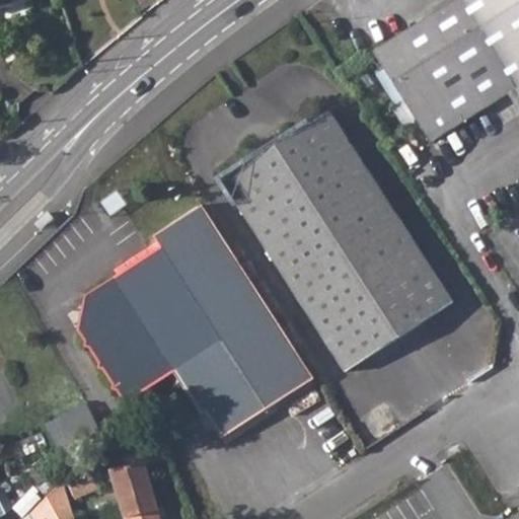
[(0,0),(0,9),(13,5),(11,0),(0,0)]
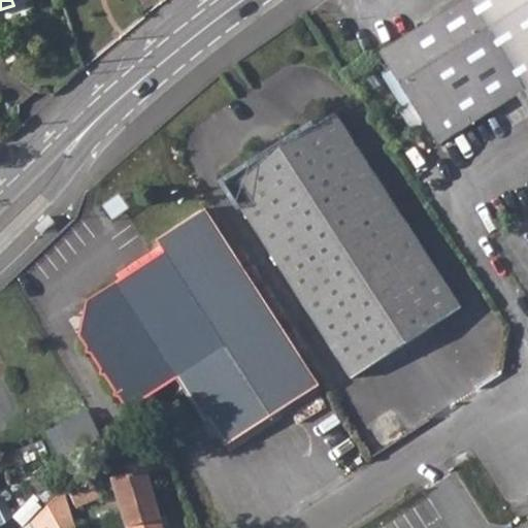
[(524,91),(468,0),(467,0),(381,53),(437,145),(514,97),(524,91)]
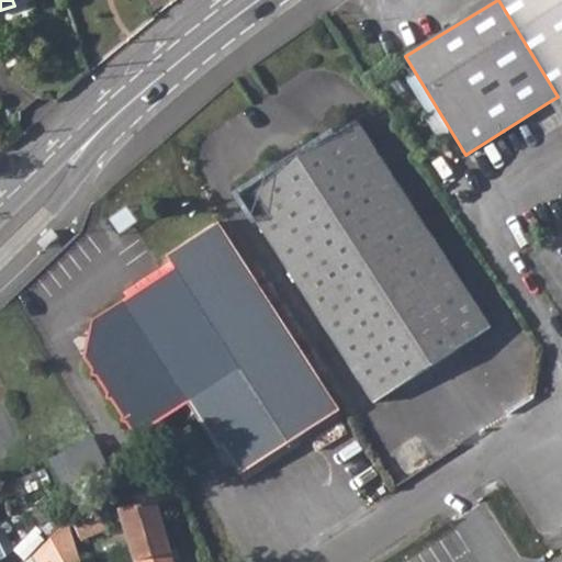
[(561,0),(498,0),(558,97),(547,103),(561,127),(561,126),(561,0)]
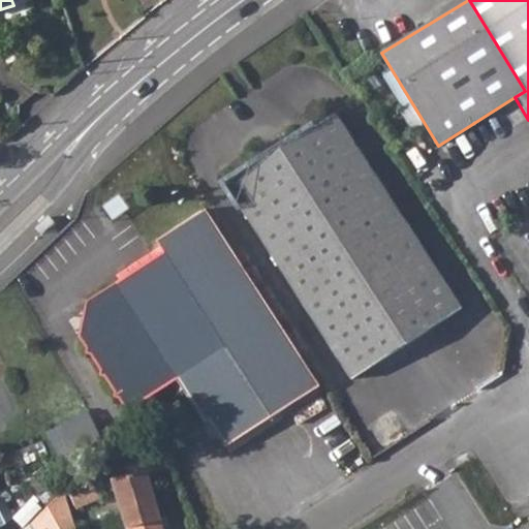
[(334,112),(225,182),(352,378),(460,310),(334,112)]
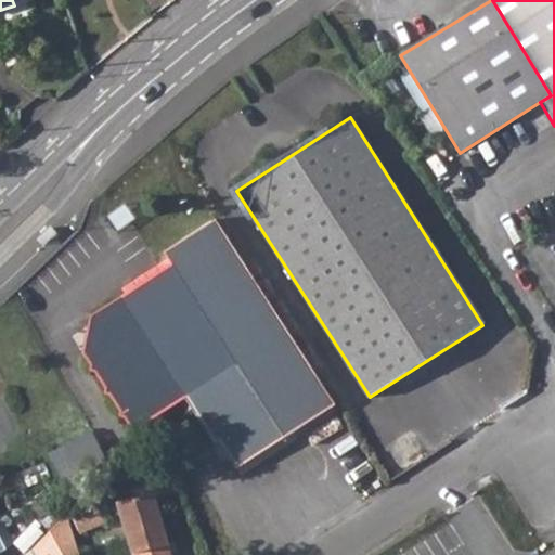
[(337,405),(216,217),(160,253),(156,271),(87,318),(81,355),(89,365),(86,373),(94,374),(104,390),(102,397),(108,397),(119,414),(117,420),(124,420),(131,433),(184,399),(214,442),(219,439),(240,468),(337,405)]
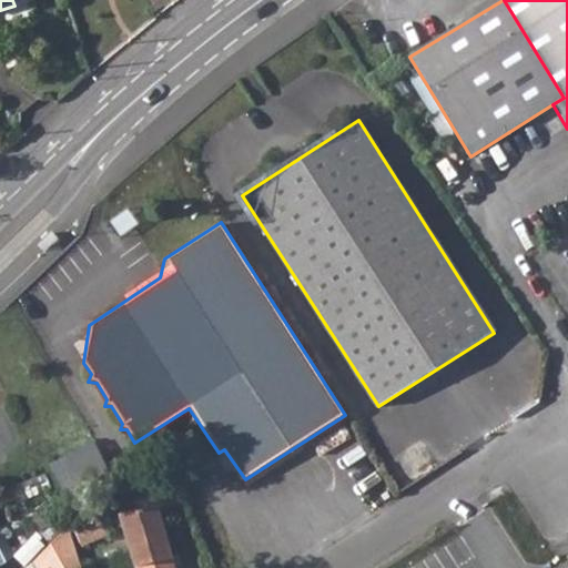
[(44,254),(59,240),(52,233),(38,247),(44,254)]
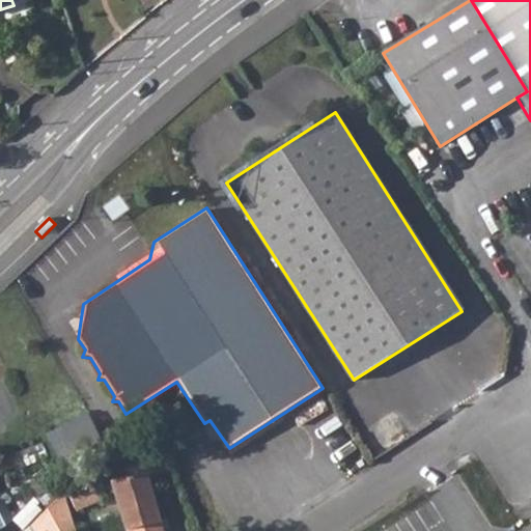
[(93,411),(53,426),(64,458),(106,443),(93,411)]
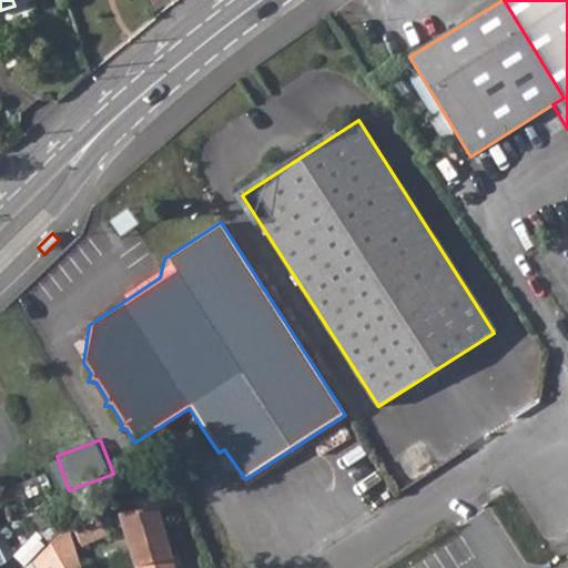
[(19,484),(0,489),(0,501),(23,494),(19,484)]
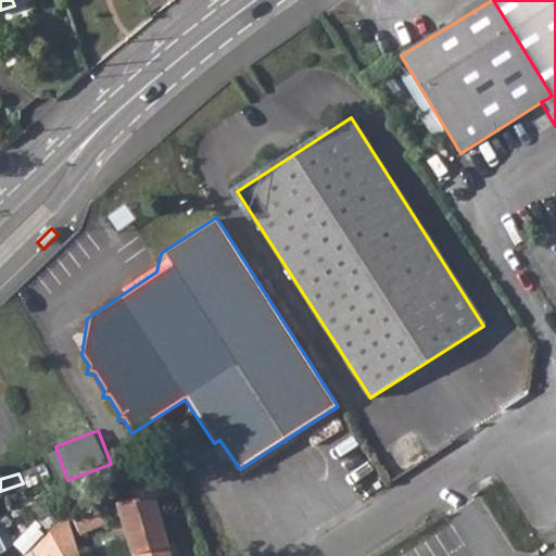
[(173,555),(154,496),(119,507),(136,555),(173,555)]
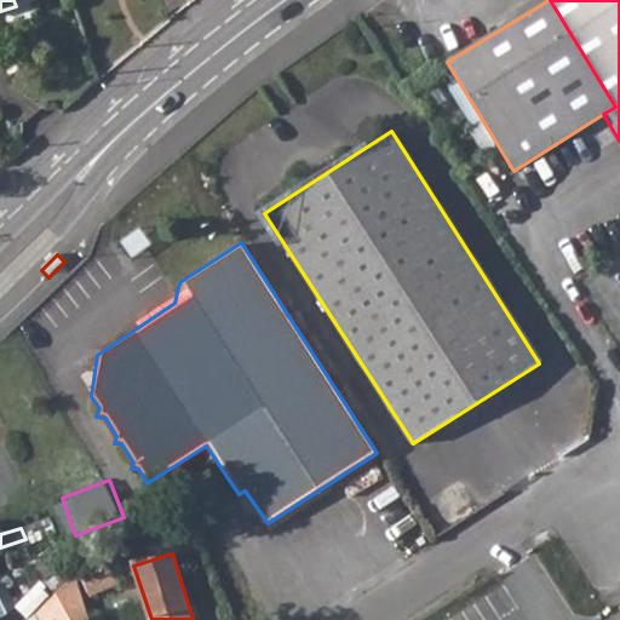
[(107,560),(81,570),(92,593),(116,584),(107,560)]
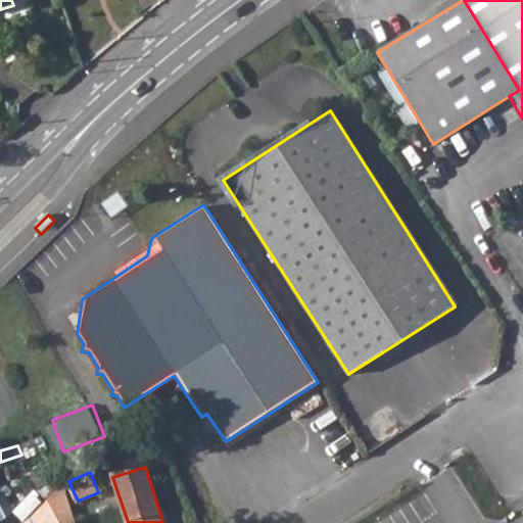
[(66,522),(73,519),(62,484),(42,504),(24,522),(21,522),(66,522)]
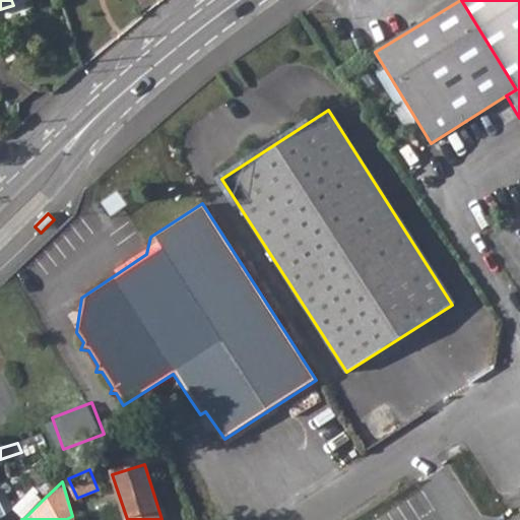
[(13,509),(23,519),(42,501),(31,491),(13,509)]
